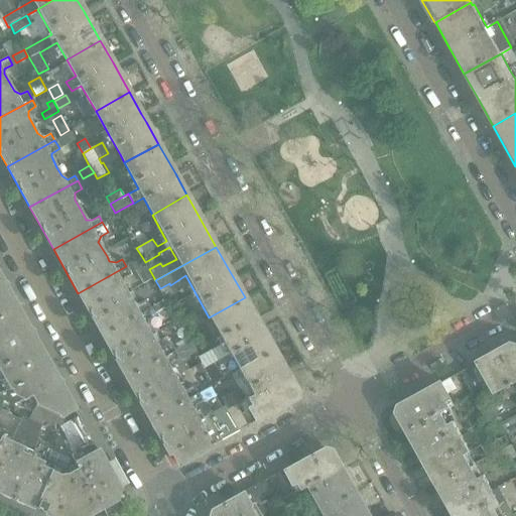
[(126,291),(122,285),(123,277),(129,273),(135,271),(143,284),(154,278),(149,269),(145,262),(142,257),(126,266),(78,293),(101,335),(150,308),(145,299),(138,303),(129,298),(126,291)]
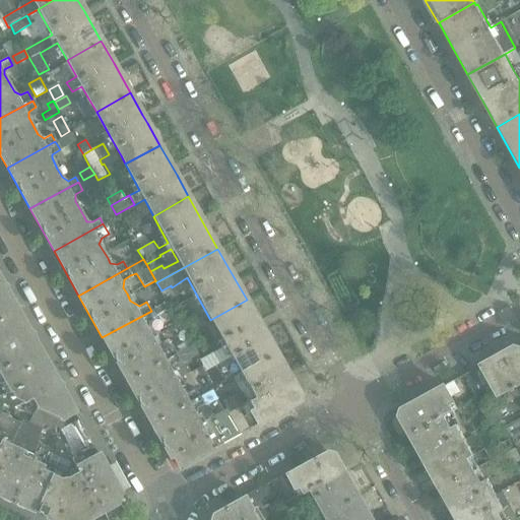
[(0,318),(16,309),(5,289),(0,279),(0,318)]
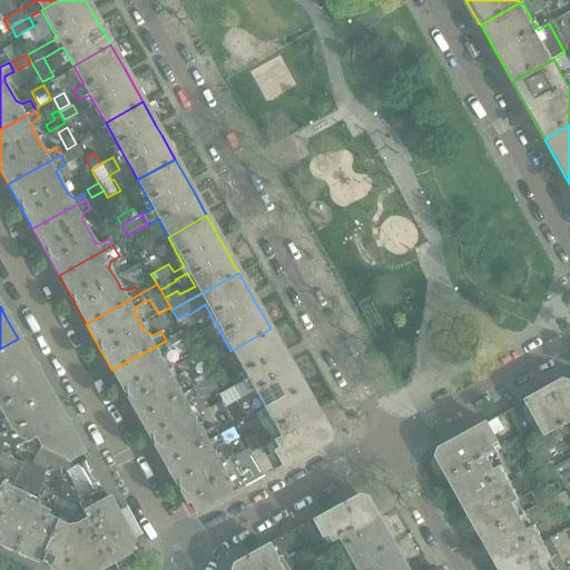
[(288,363),(284,353),(271,328),(231,351),(263,409),(302,386),(288,363)]
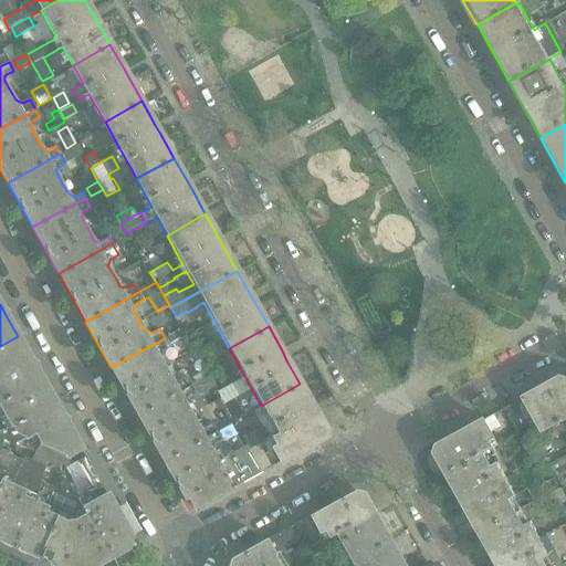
[(48,389),(32,363),(18,336),(0,346),(0,412),(1,415),(48,389)]
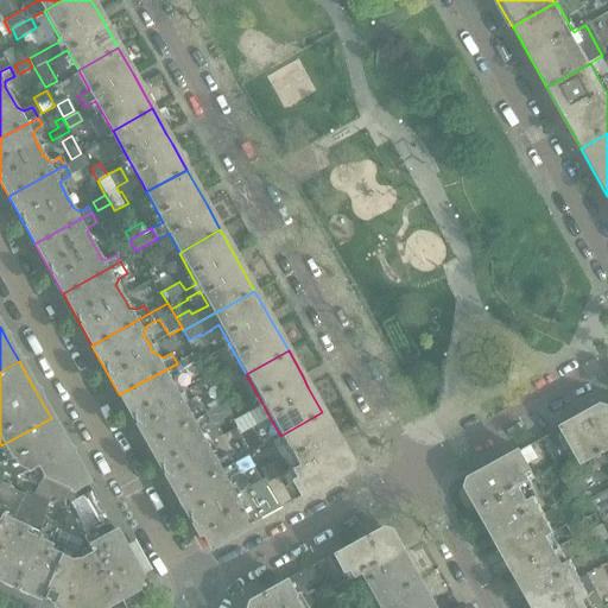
[(177,394),(172,387),(173,377),(182,372),(177,363),(119,394),(146,443),(203,412),(198,404),(190,409),(189,409),(181,403),(177,394)]
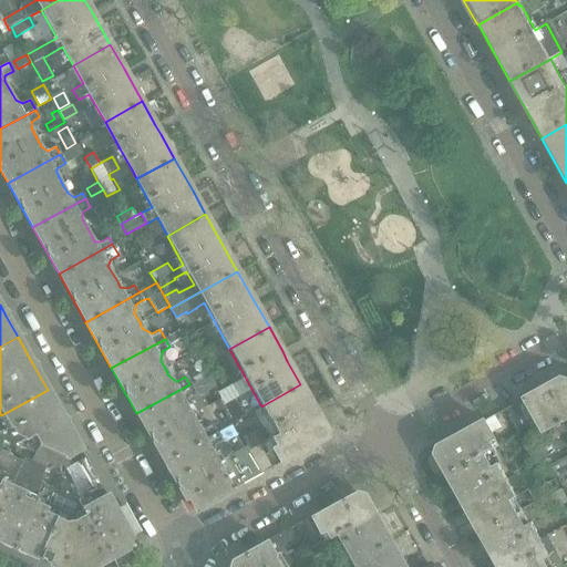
[(205,364),(224,353),(219,347),(202,358),(205,364)]
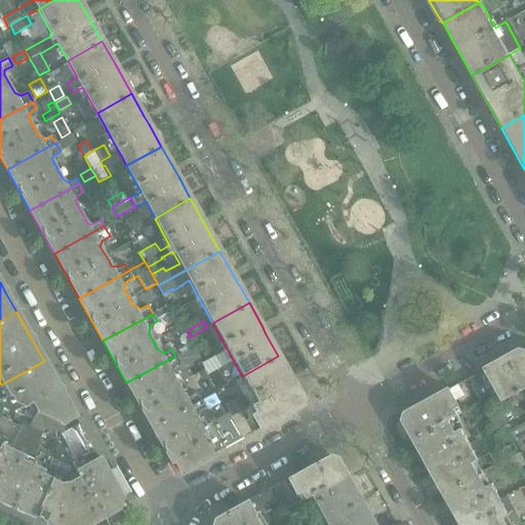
[(180,326),(170,331),(178,346),(176,347),(179,353),(175,355),(176,357),(193,349),(190,342),(188,339),(180,326)]
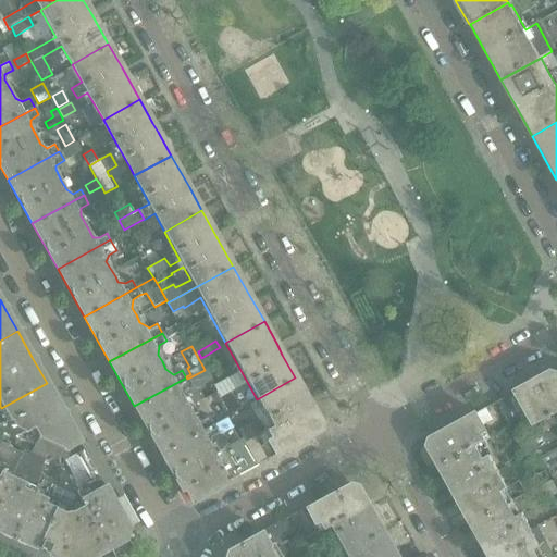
[(205,370),(187,379),(190,385),(192,387),(196,384),(209,378),(209,376),(205,370)]
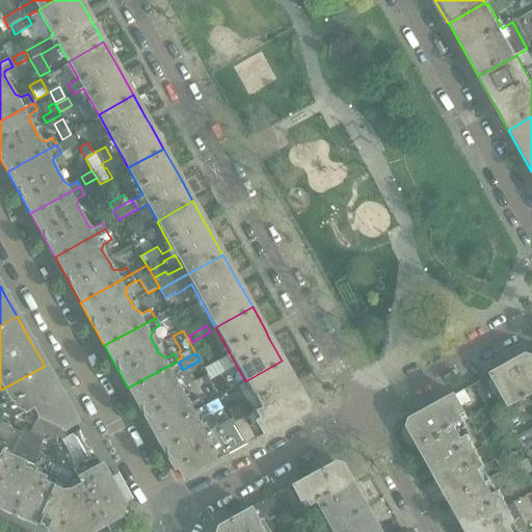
[(531,355),(527,354),(475,383),(486,403),(504,394),(511,405),(528,396),(531,394),(531,355)]
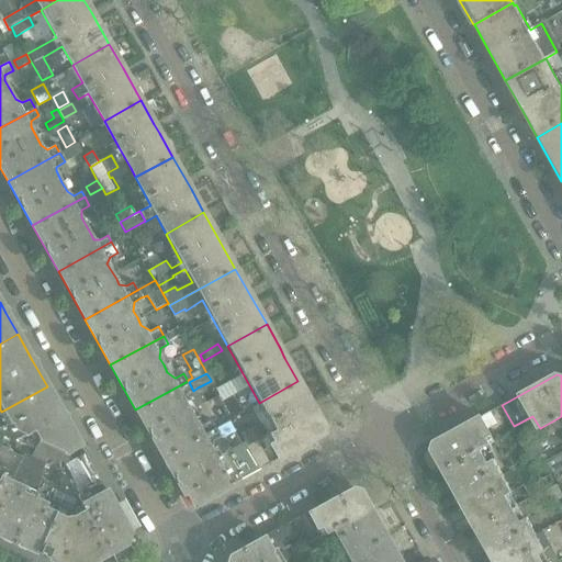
[(193,419),(184,403),(184,393),(192,389),(189,382),(188,380),(188,381),(135,409),(161,456),(213,427),(209,418),(202,423),(193,419)]
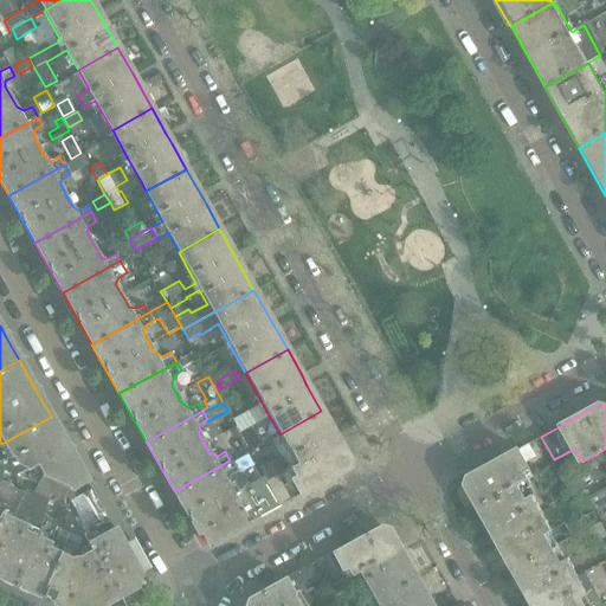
[(335,436),(321,411),(279,434),(296,465),(289,469),(294,478),(290,481),(298,495),(345,470),(348,457),(341,446),(335,436)]
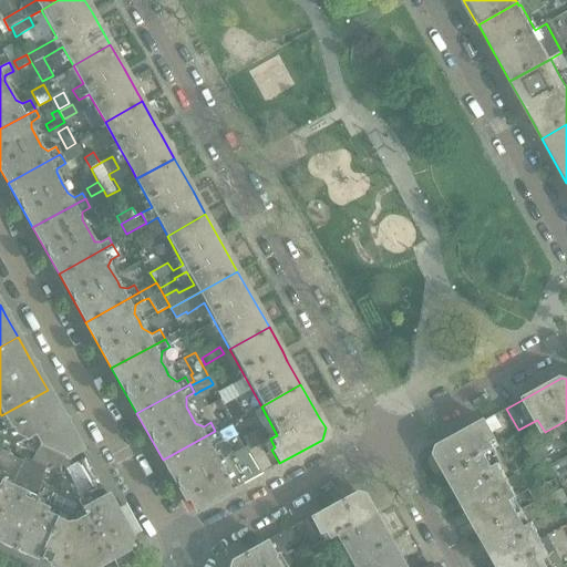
[(80,447),(65,421),(48,390),(1,415),(8,428),(0,431),(0,452),(26,439),(34,434),(39,443),(31,460),(24,456),(23,460),(42,468),(58,461),(66,456),(80,447)]
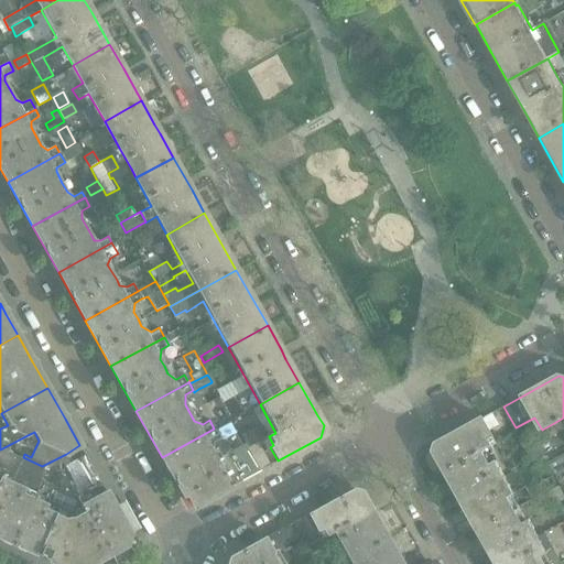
[(489,446),(485,438),(490,436),(480,419),(438,442),(435,454),(445,472),(483,451),(489,446)]
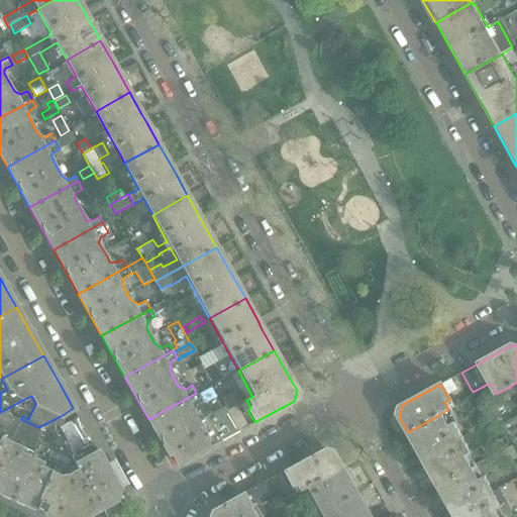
[(502,403),(516,394),(516,391),(513,385),(497,394),(502,403)]
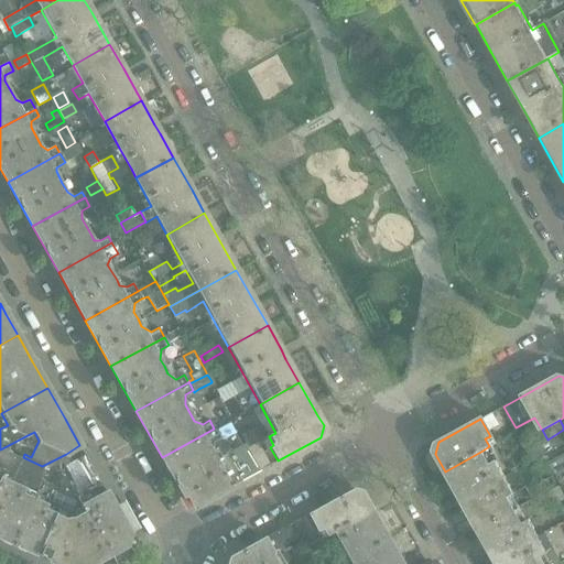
[(198,503),(270,465),(257,443),(264,438),(258,426),(241,435),(245,442),(215,458),(212,451),(212,441),(218,436),(214,429),(162,457),(183,495),(186,494),(192,501),(198,503)]
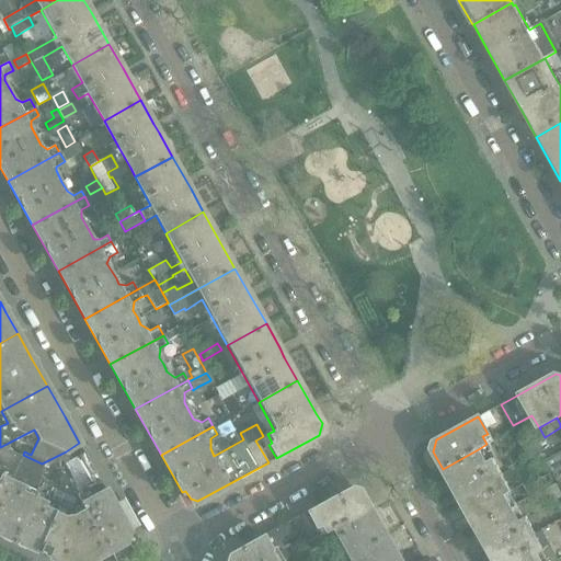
[(539,454),(528,433),(518,439),(518,441),(516,443),(519,447),(521,446),(528,460),(539,454)]
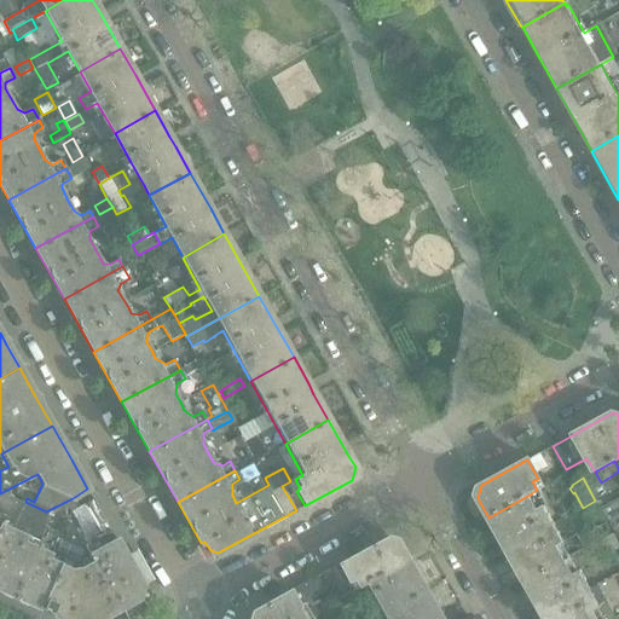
[(140,584),(119,545),(87,489),(73,498),(63,503),(62,563),(41,608),(63,618),(98,618),(137,599),(140,584)]
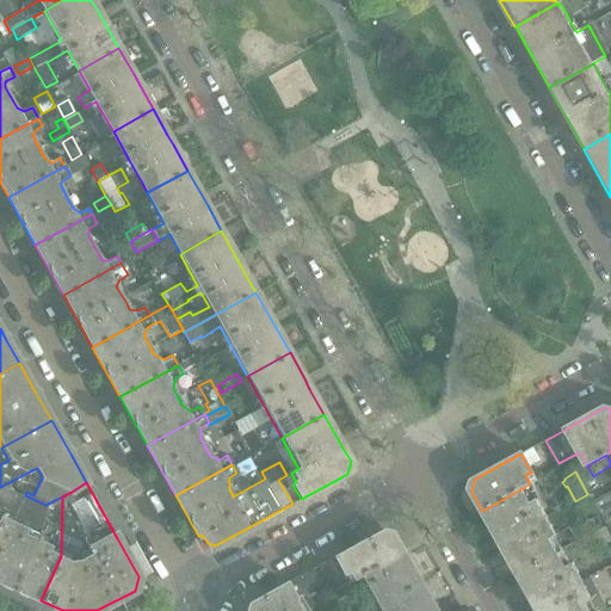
[(557,537),(535,498),(530,501),(523,488),(482,511),(518,575),(559,554),(579,543),(578,542),(585,537),(603,526),(597,516),(579,526),(578,526),(572,530),(557,537)]
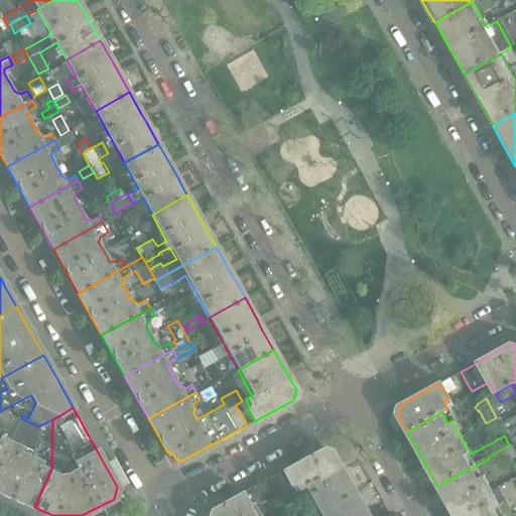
[(512,433),(515,430),(515,415),(501,424),(508,435),(507,436),(509,440),(514,437),(512,433)]
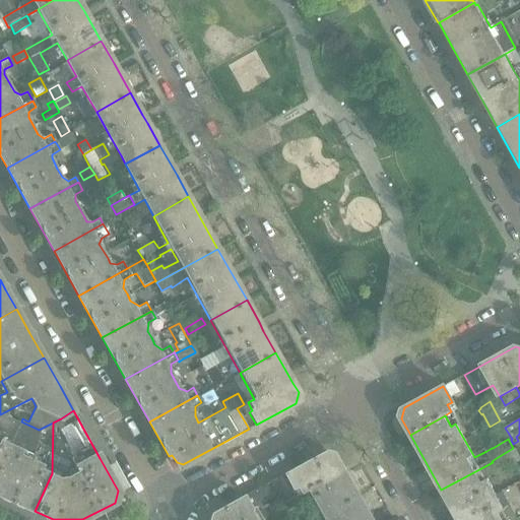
[(0,495),(12,501),(33,454),(39,430),(21,421),(11,445),(0,469),(0,495)]
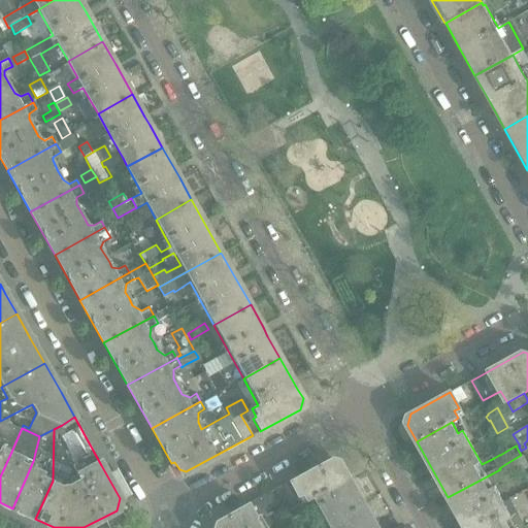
[(35,519),(53,481),(54,429),(39,436),(33,461),(12,508),(35,519)]
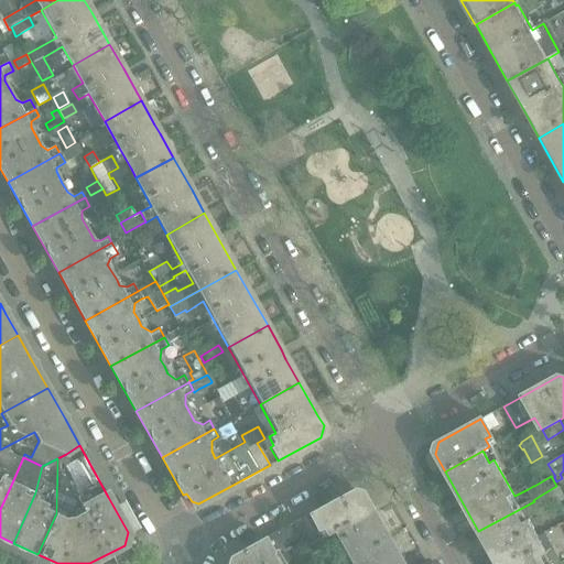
[(0,509),(12,483),(0,476),(0,509)]
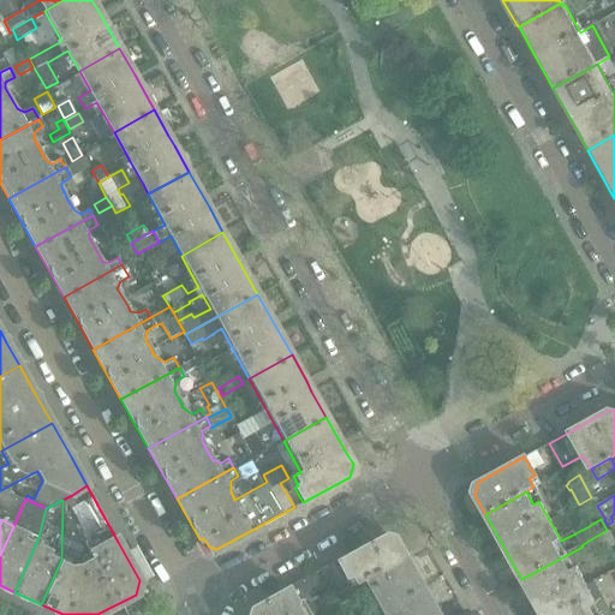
[(614,548),(614,541),(609,531),(597,537),(605,553),(614,548)]
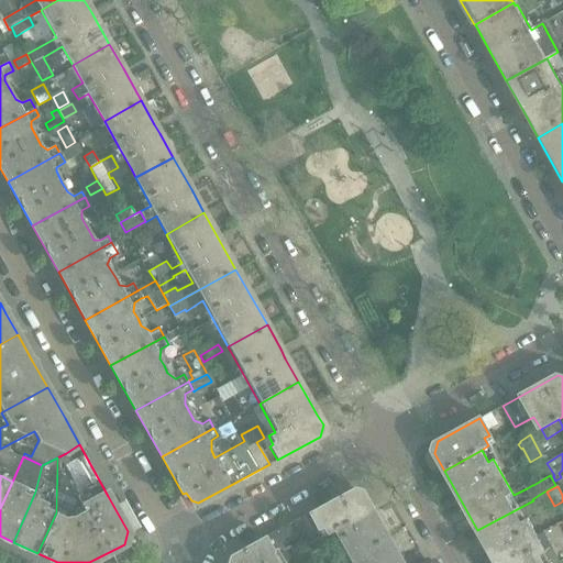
[(386,538),(373,514),(362,493),(350,489),(289,523),(297,538),(304,549),(327,534),(332,531),(348,559),(386,538)]
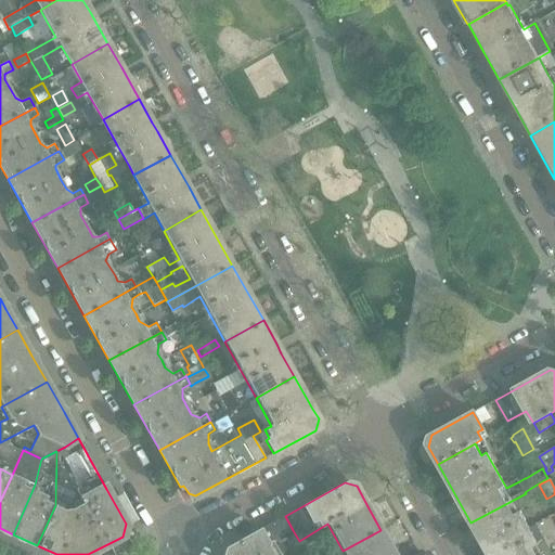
[(533,537),(519,512),(514,514),(507,503),(470,523),(489,554),(549,554),(551,554),(543,540),(542,541),(539,534),(533,537)]
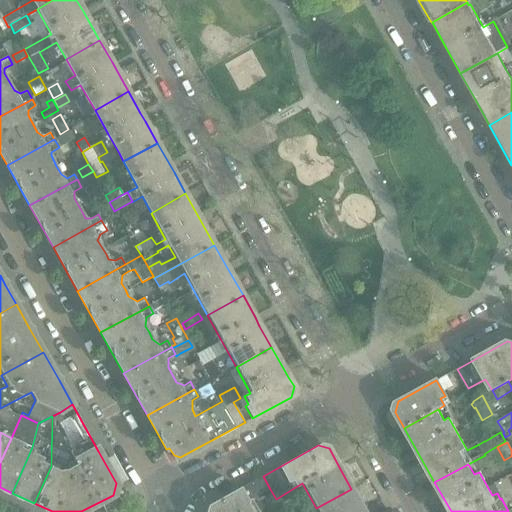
[(251,511),(246,503),(270,489),(263,476),(208,506),(206,511),(251,511)]
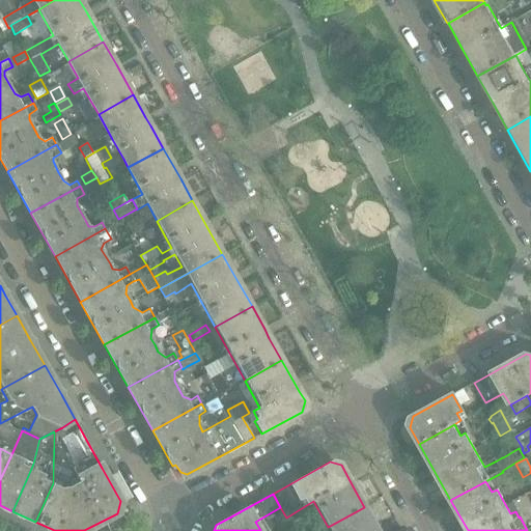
[(378,530),(364,507),(328,527),(330,530),(378,530)]
